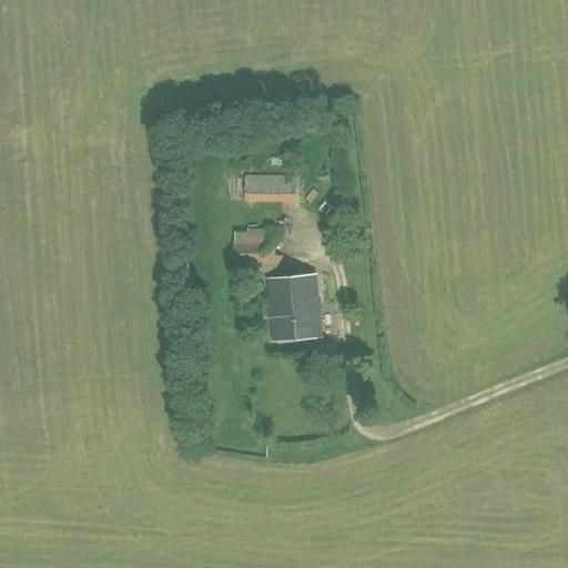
[(300,199),(300,176),(245,176),(245,199),(300,199)]
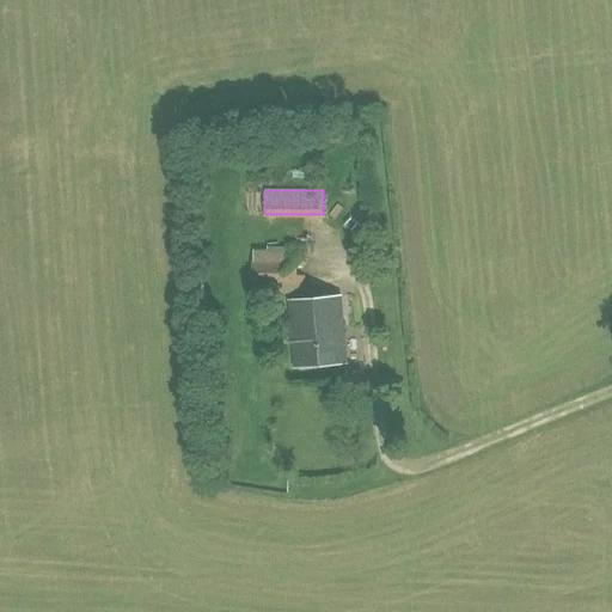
[(304,264),(304,246),(269,245),(269,249),(254,249),(254,261),(251,261),(252,283),(268,285),(268,293),(304,293),(304,282),(304,275),(297,275),(297,264),(304,264)]
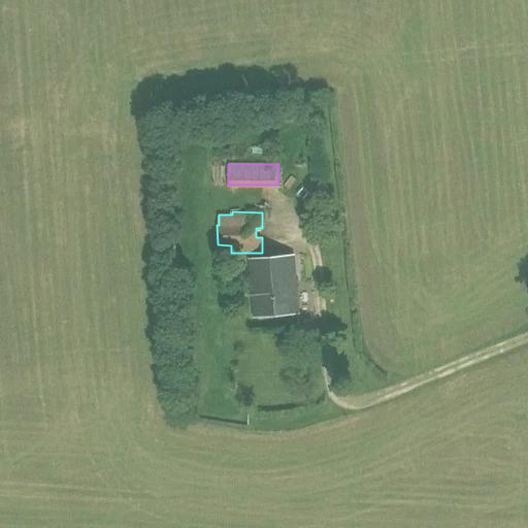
[(162,253),(174,252),(173,241),(161,242),(162,253)]
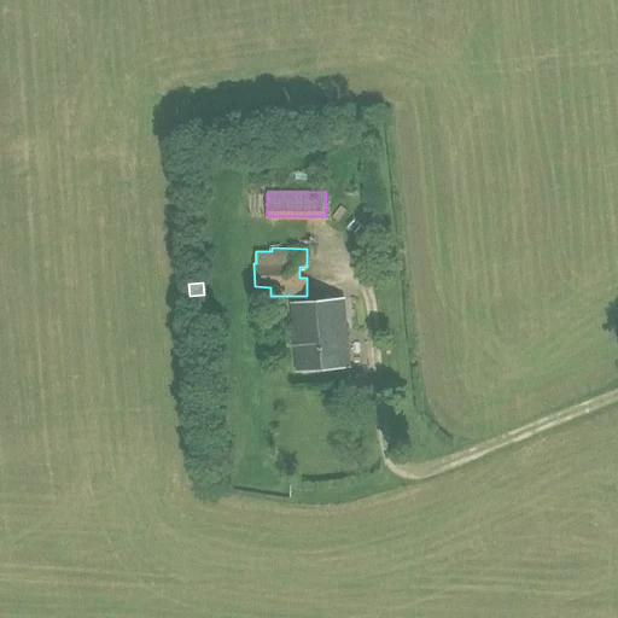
[(297,369),(350,366),(344,298),(291,303),(297,369)]
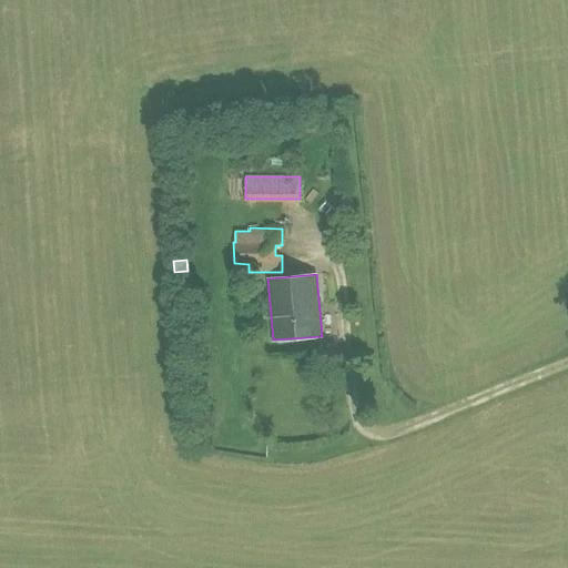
[(324,358),(336,356),(334,344),(322,344),(324,358)]
